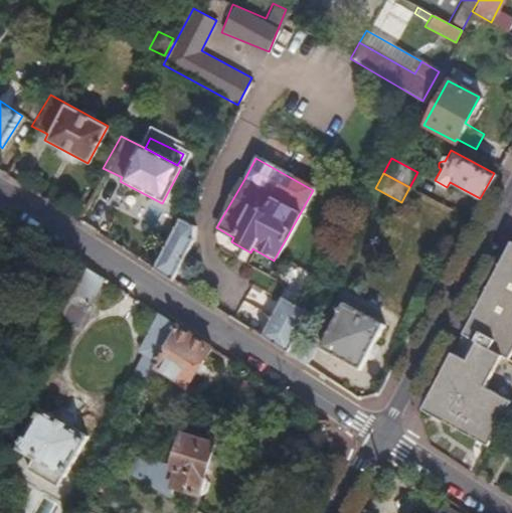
[(179,217),(152,269),(169,280),(192,236),(193,224),(179,217)]
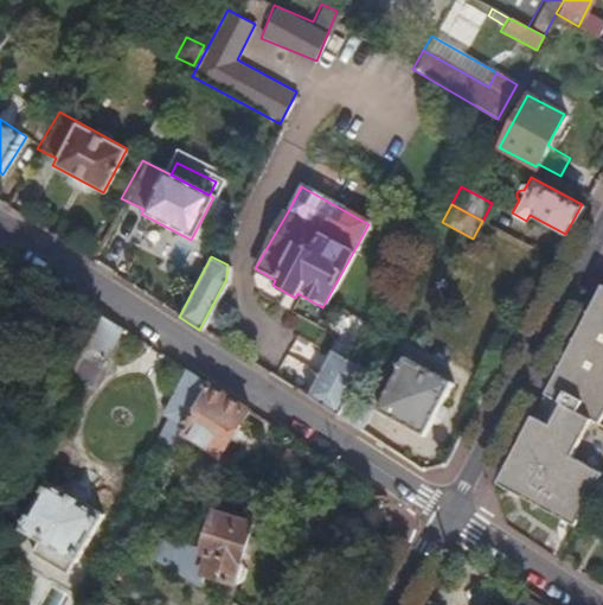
[(600,421),(602,414),(602,285),(598,284),(550,375),(578,390),(570,406),(591,416),(600,421)]
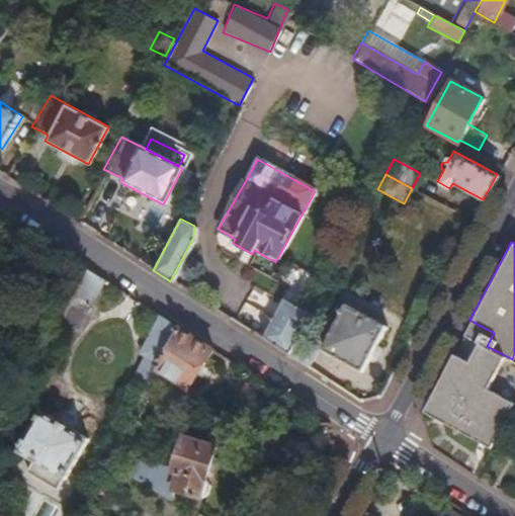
[(74,331),(102,279),(84,268),(56,320),(74,331)]
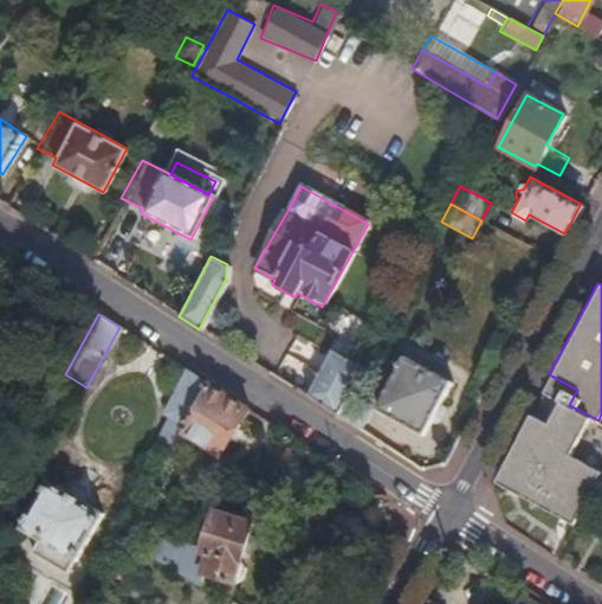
[(345,398),(362,367),(334,352),(308,398),(335,416),(345,398)]
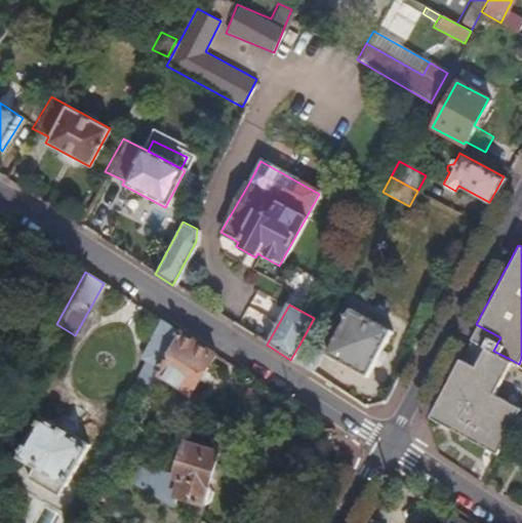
[(359,385),(389,331),(348,309),(318,362),(359,385)]
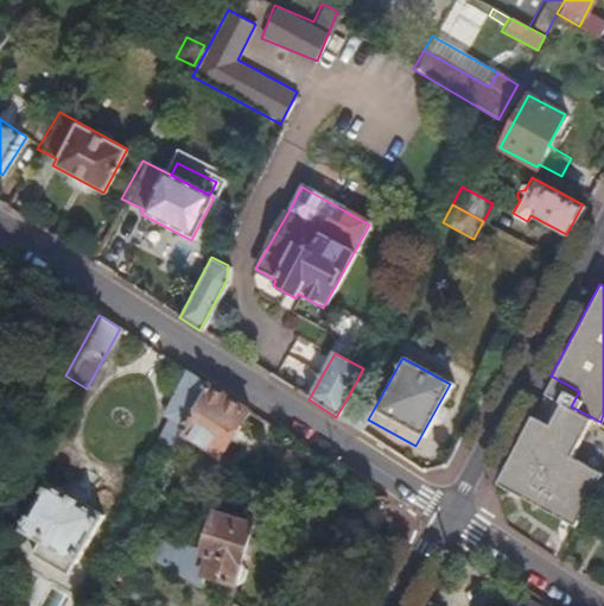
[(179,431),(207,384),(184,370),(160,414),(166,416),(152,441),(169,450),(179,431)]
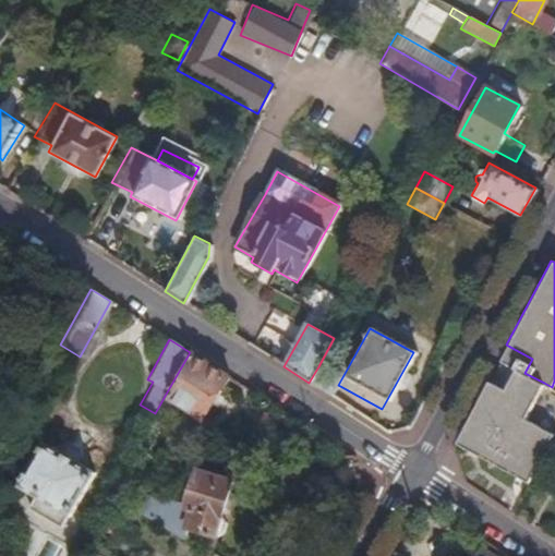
[(525,373),(532,359),(506,345),(498,359),(507,364),(517,369),(525,373)]
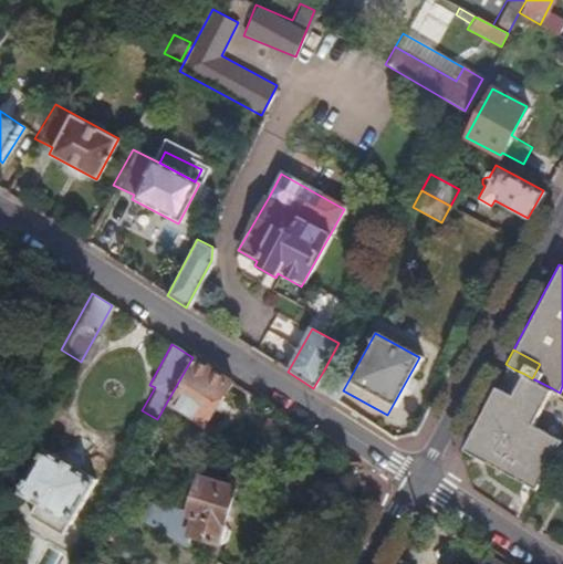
[(202,424),(229,380),(193,357),(167,401),(202,424)]
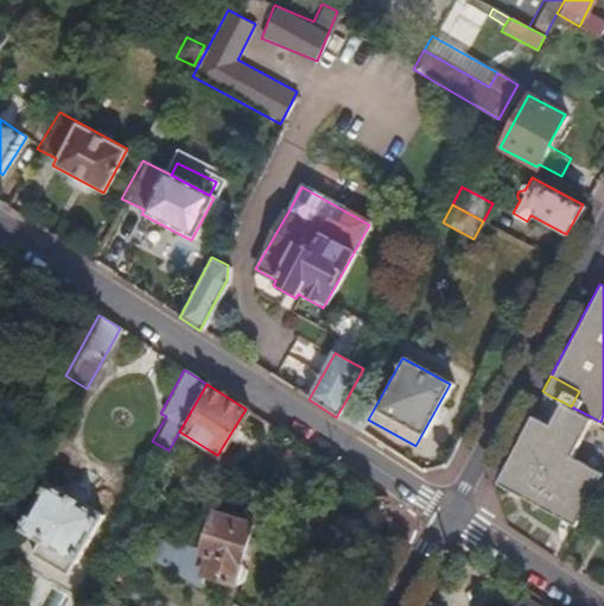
[(552,423),(563,402),(552,397),(541,418),(552,423)]
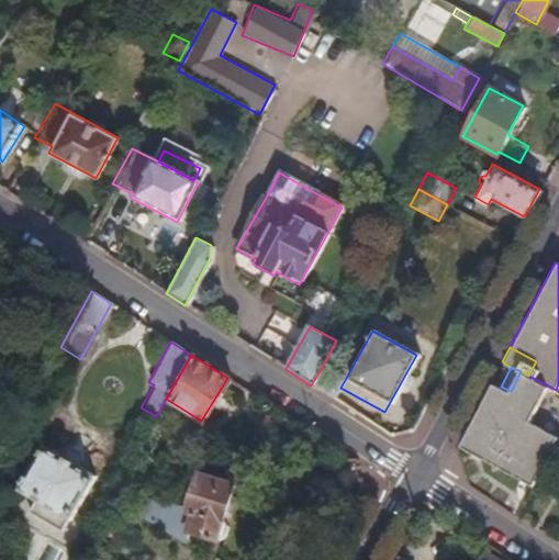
[(330,398),(339,379),(321,369),(311,385),(330,398)]
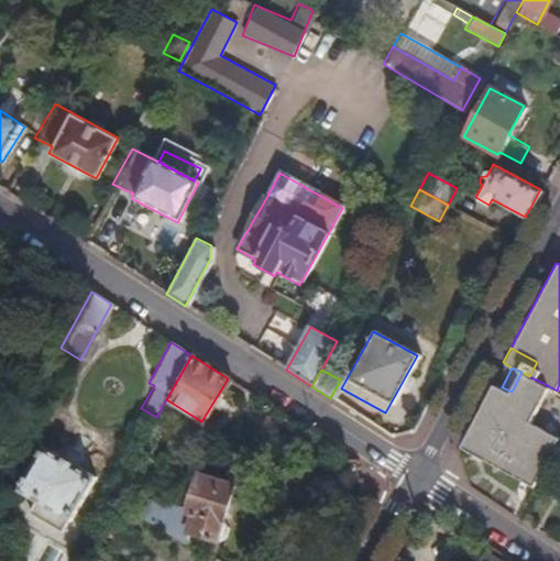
[(559,439),(530,422),(549,386),(529,376),(522,372),(512,392),(502,387),(494,384),(460,447),(534,486),(559,439)]
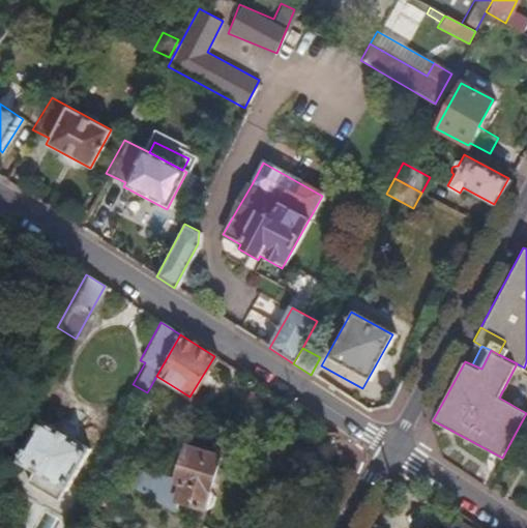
[(39,419),(17,462),(33,470),(27,481),(58,500),(88,446),(74,438),(55,429),(39,419)]
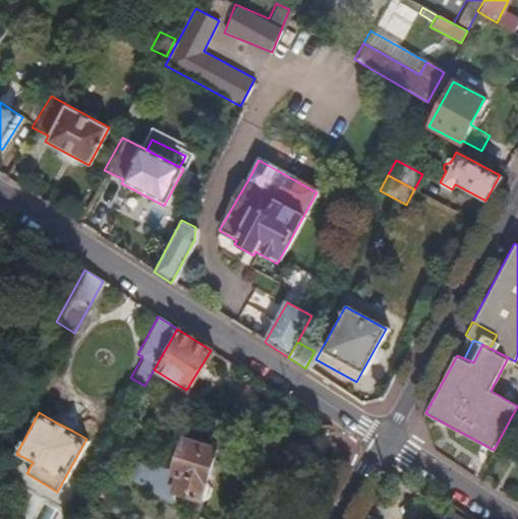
[(76,423),(74,418),(66,412),(59,414),(54,421),(72,430),(76,423)]
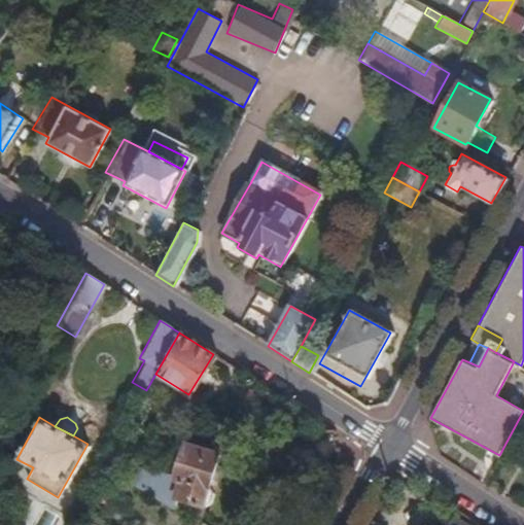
[(206,488),(216,455),(182,445),(173,477),(148,469),(147,473),(133,468),(129,483),(171,508),(174,497),(206,506),(211,490),(206,488)]
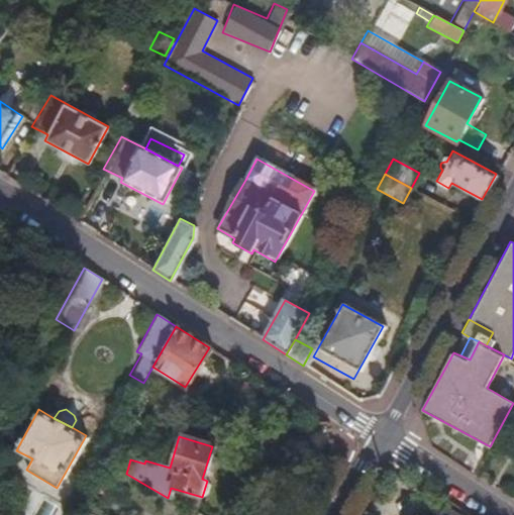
[(107,458),(118,465),(124,454),(113,447),(107,458)]
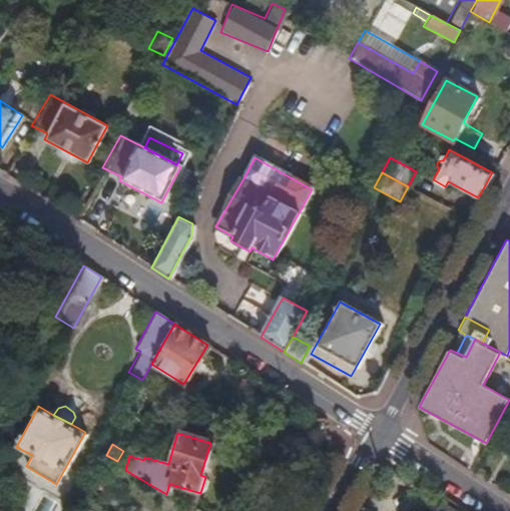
[(102,490),(112,473),(102,468),(93,484),(102,490)]
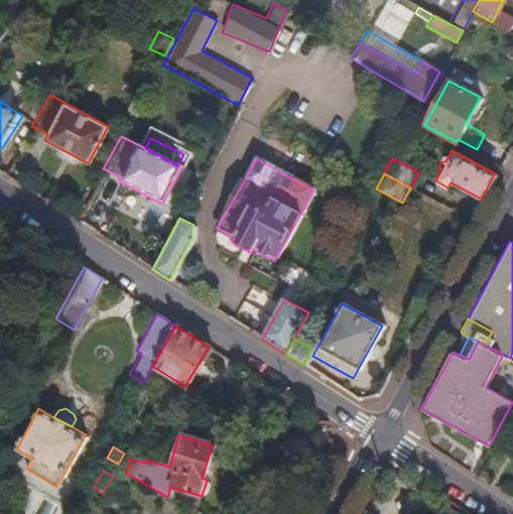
[(30,490),(21,510),(28,513),(27,513),(49,513),(55,502),(30,490)]
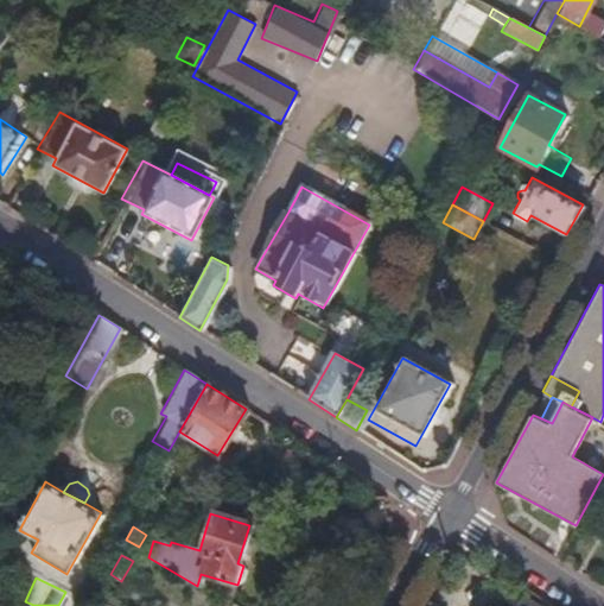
[(539,605),(513,592),(504,605),(539,605)]
